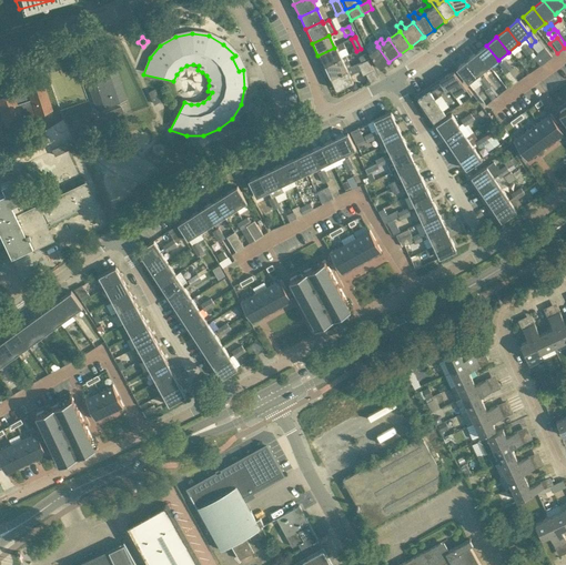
[(388,62),(377,47),(378,47),(376,42),(364,51),(367,54),(377,69),(388,62)]
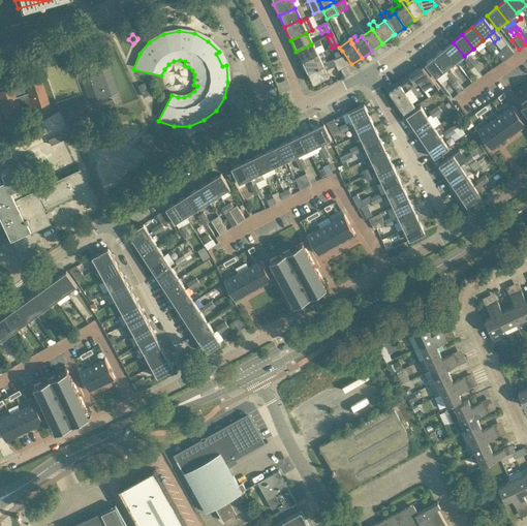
[(311,44),(296,52),(301,63),(316,56),(316,55),(320,54),(323,52),(317,41),(311,44)]
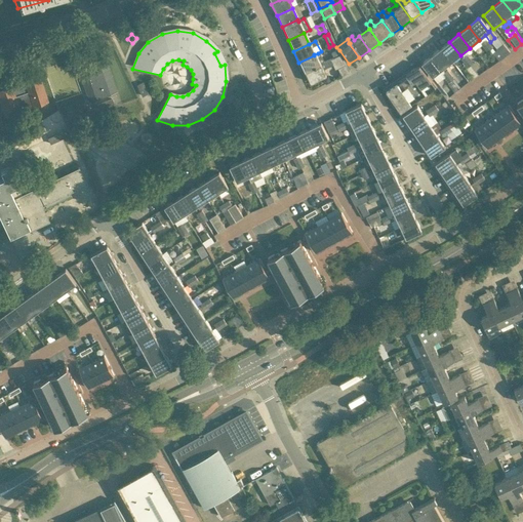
[(488,45),(486,43),(484,41),(482,43),(479,45),(480,47),(482,50),(488,45)]
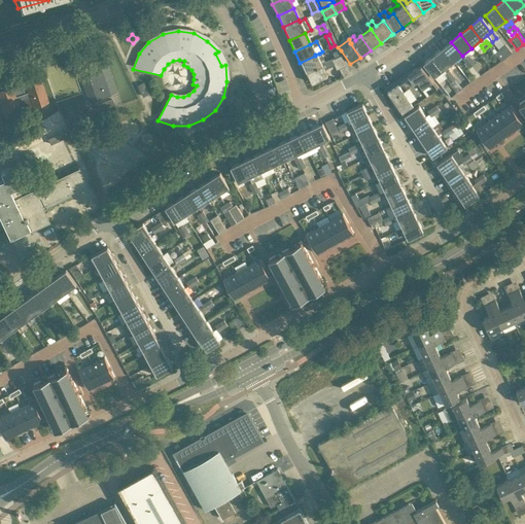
[(462,56),(451,42),(441,50),(452,64),(462,56)]
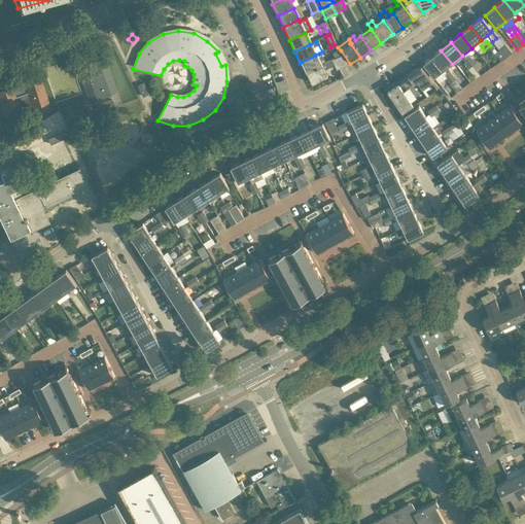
[(493,50),(490,45),(484,50),(488,55),(490,53),(493,50)]
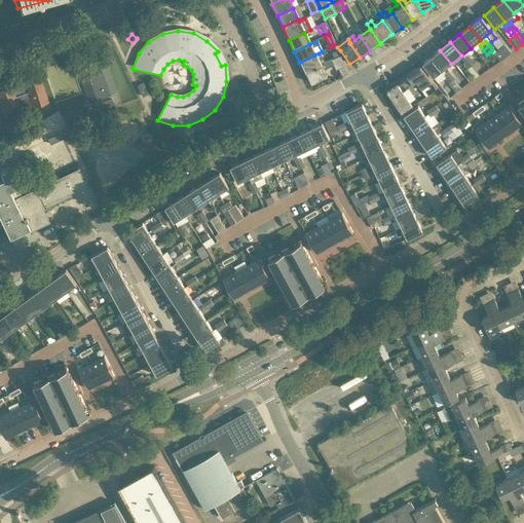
[(491,54),(498,64),(509,54),(502,46),(491,54)]
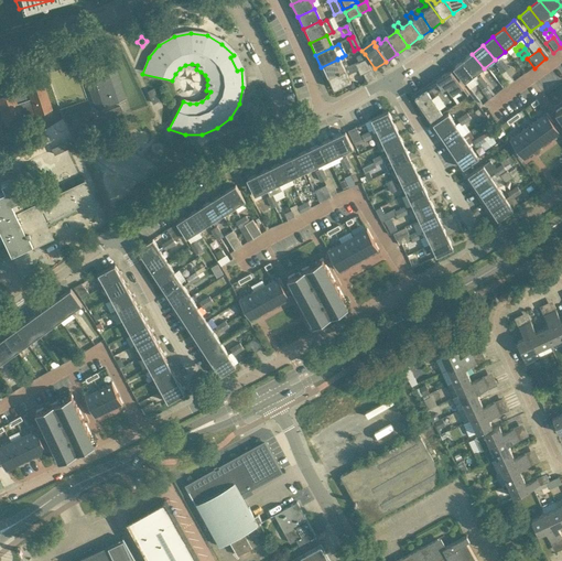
[(474,76),(484,68),(472,54),(462,62),(474,76)]
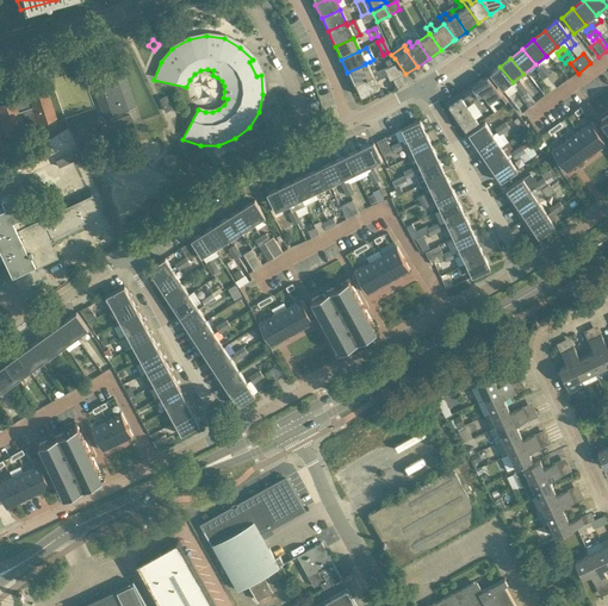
[(395,66),(391,60),(390,60),(390,61),(384,64),(386,70),(395,66)]
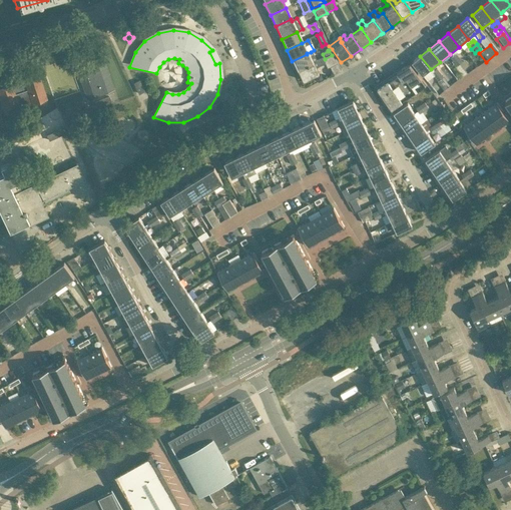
[(307,54),(292,61),(298,72),(312,65),(310,59),(313,57),(311,52),(307,53),(307,54)]
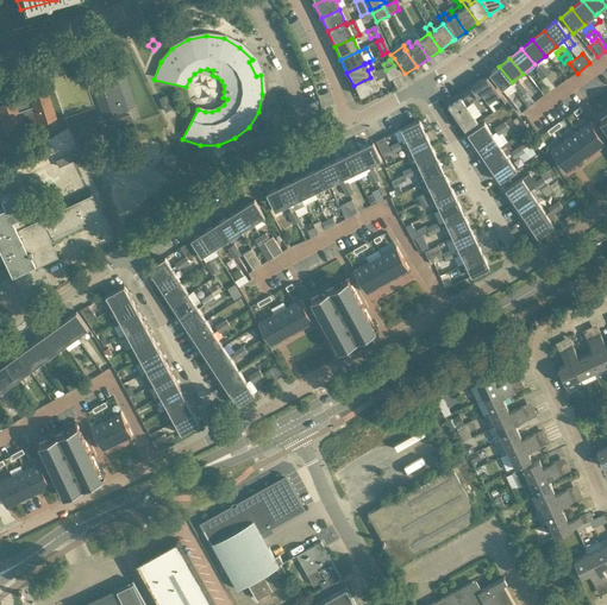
[(133,108),(118,63),(101,69),(108,87),(92,93),(101,120),(133,108)]
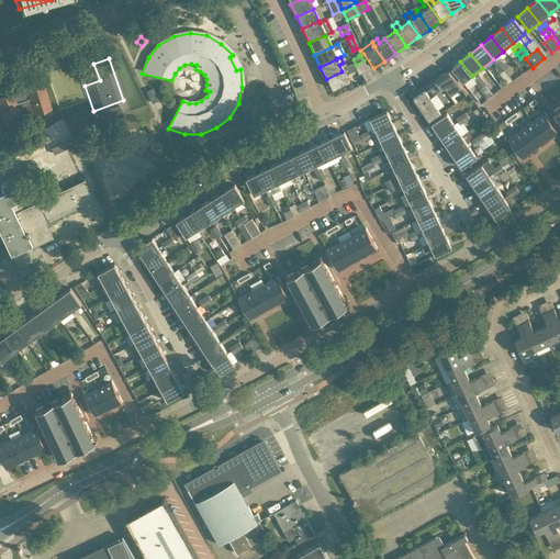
[(342,71),(326,79),(332,91),(348,82),(345,77),(355,71),(358,77),(368,71),(364,60),(356,65),(346,69),(342,71)]
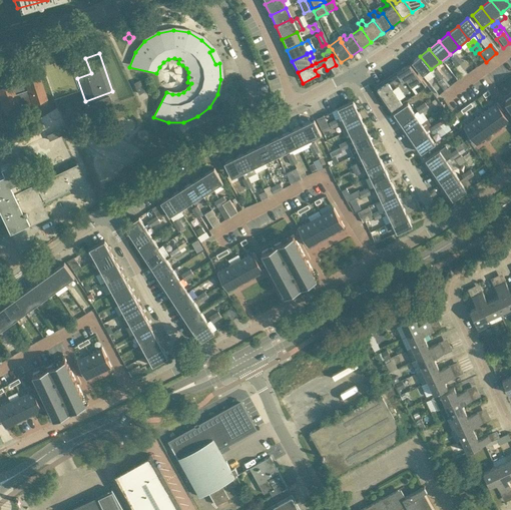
[(449,59),(453,64),(458,59),(455,55),(452,57),(449,59)]
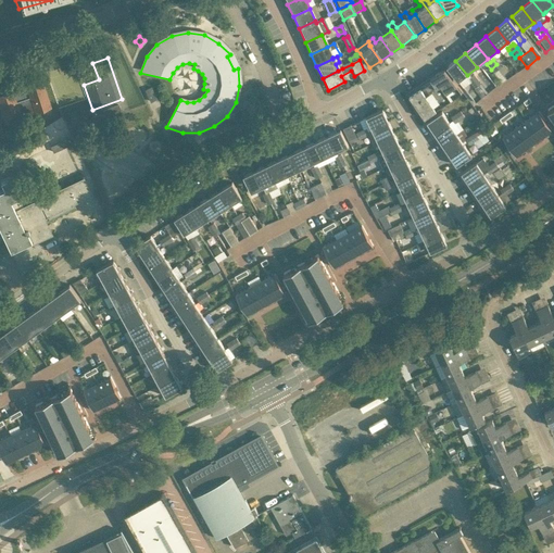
[(456,84),(467,75),(455,61),(445,70),(456,84)]
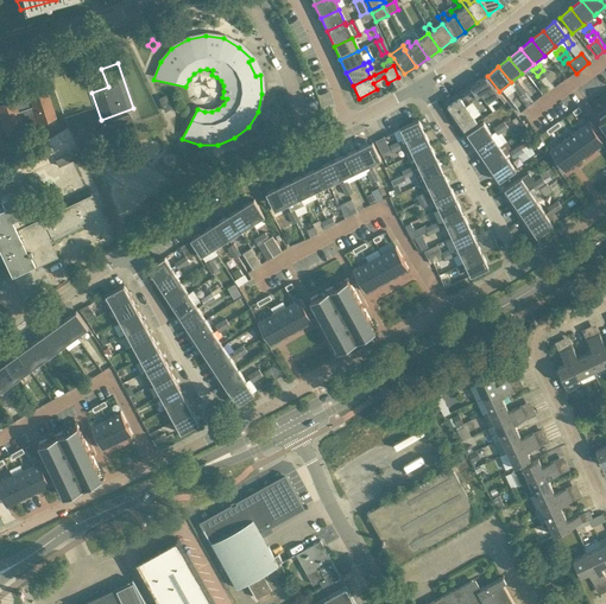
[(543,70),(537,76),(541,81),(544,78),(547,76),(543,70)]
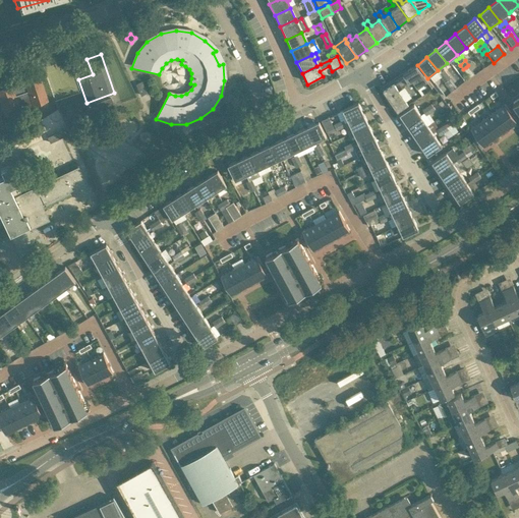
[(396,113),(412,102),(431,89),(420,75),(415,67),(381,91),(396,113)]
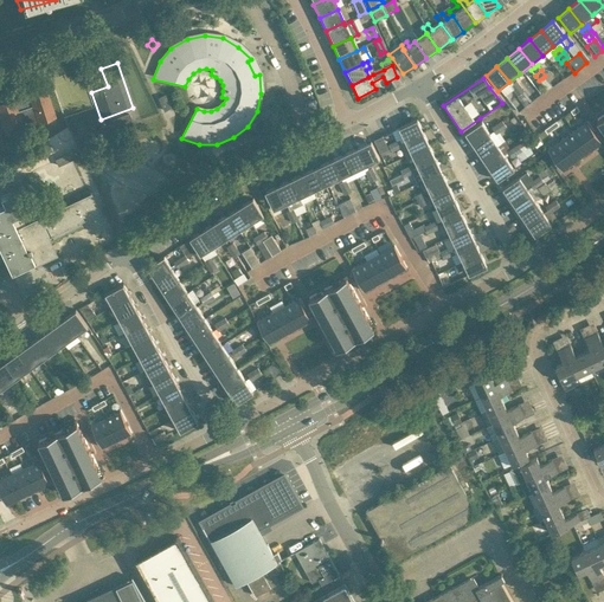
[(519,89),(515,83),(508,89),(513,94),(519,89)]
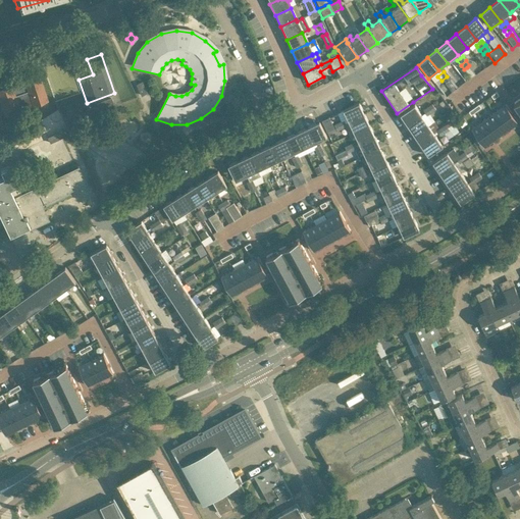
[(0,108),(3,117),(18,112),(18,111),(31,107),(32,108),(46,102),(37,76),(22,82),(22,83),(19,84),(18,80),(16,80),(14,80),(12,82),(14,86),(10,87),(9,87),(1,90),(0,87),(0,108)]
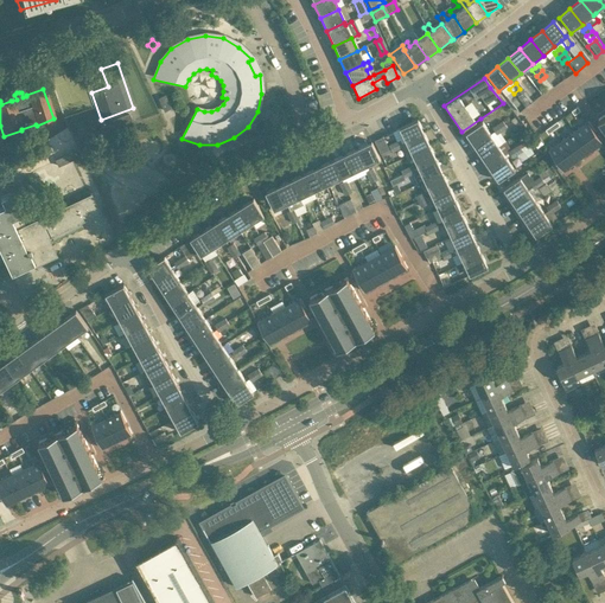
[(371,92),(375,100),(382,96),(377,89),(371,92)]
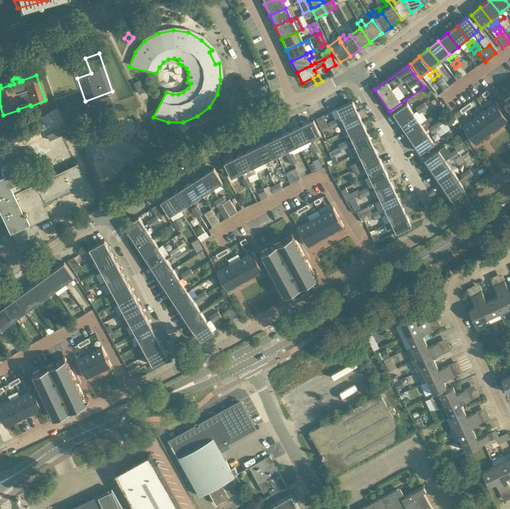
[(439,80),(441,79),(438,75),(433,79),(436,83),(439,80)]
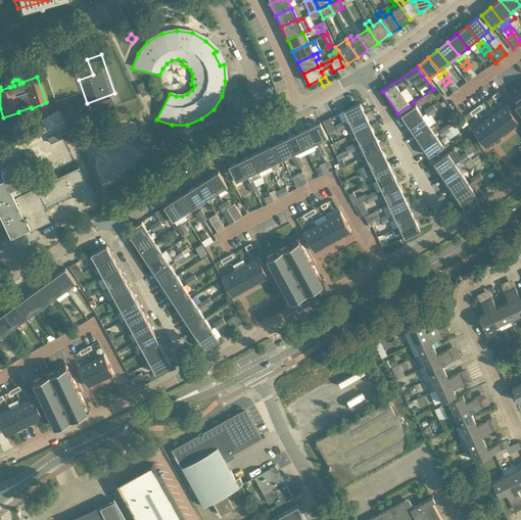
[(135,87),(141,99),(143,98),(147,96),(141,84),(135,87)]
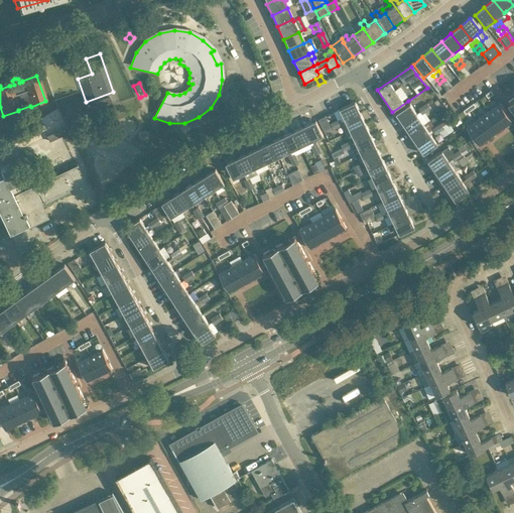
[(98,104),(101,110),(110,106),(108,100),(98,104)]
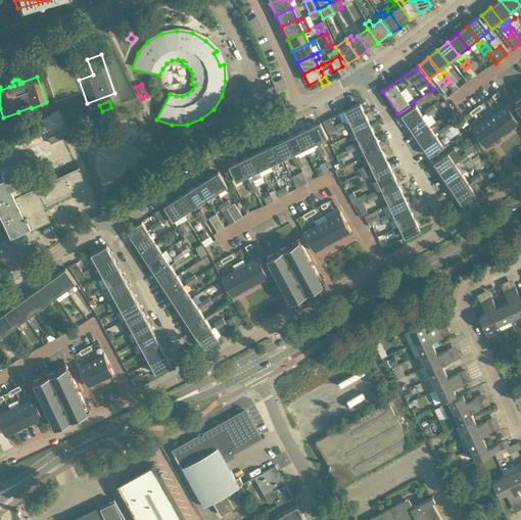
[(343,112),(348,124),(364,116),(359,105),(343,112)]
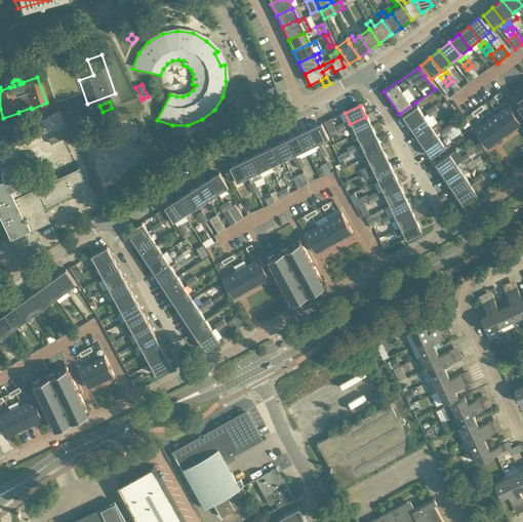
[(429,110),(433,116),(437,113),(433,107),(429,110)]
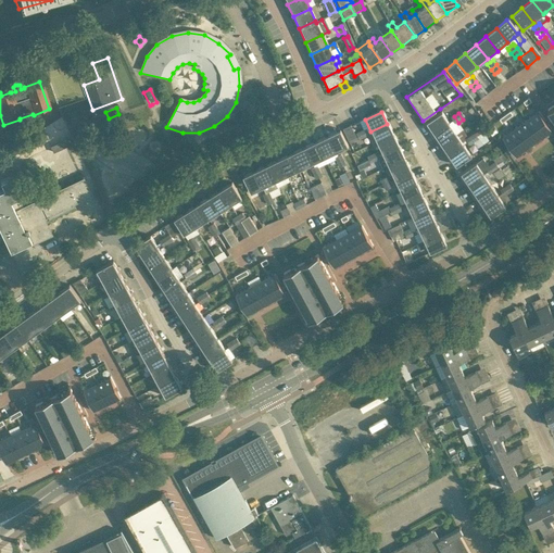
[(425,124),(432,135),(448,125),(440,114),(425,124)]
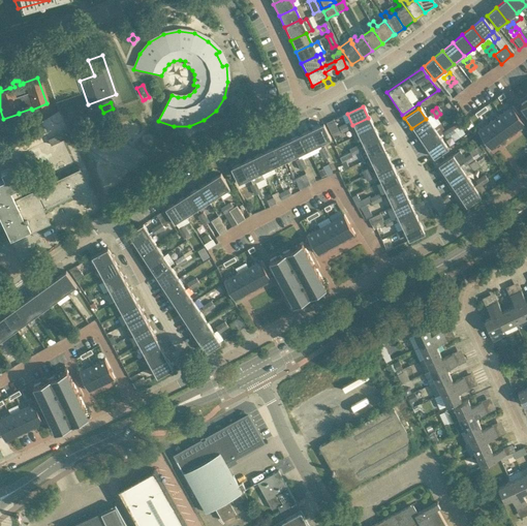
[(499,116),(512,134),(523,126),(510,109),(499,116)]
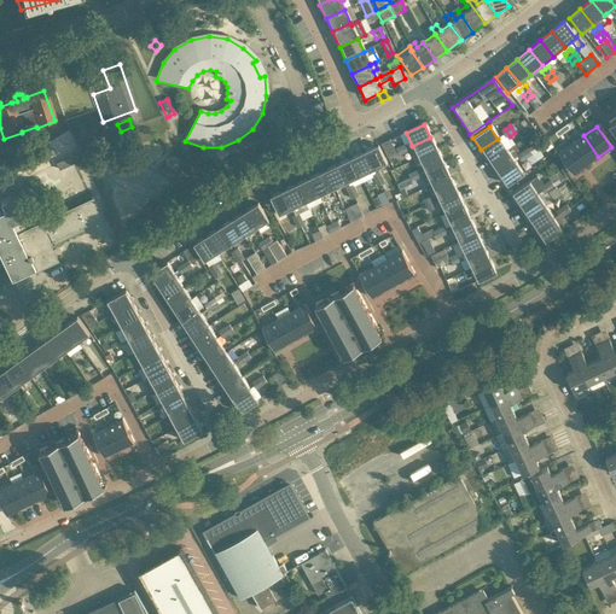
[(510,136),(505,129),(499,133),(504,140),(510,136)]
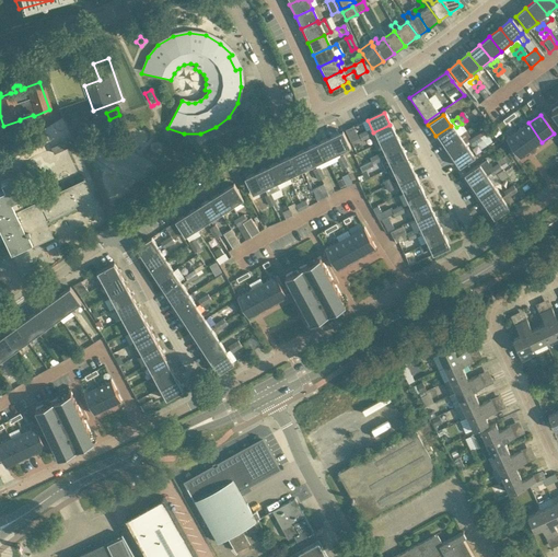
[(516,131),(530,151),(542,142),(529,123),(516,131)]
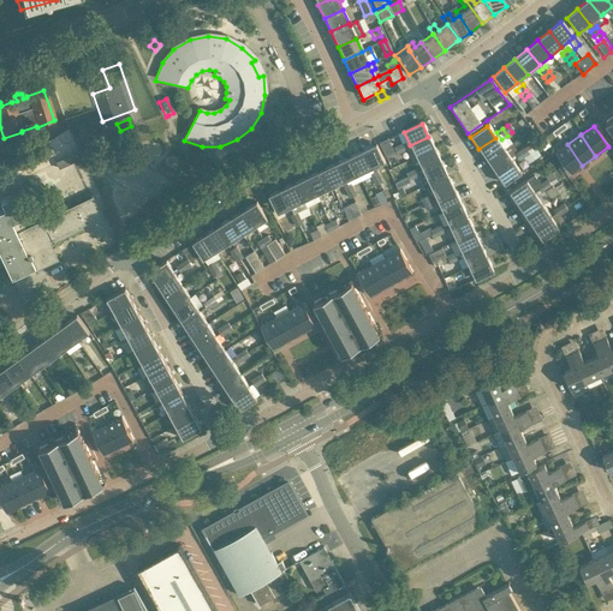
[(410,145),(416,160),(434,150),(428,137),(410,145)]
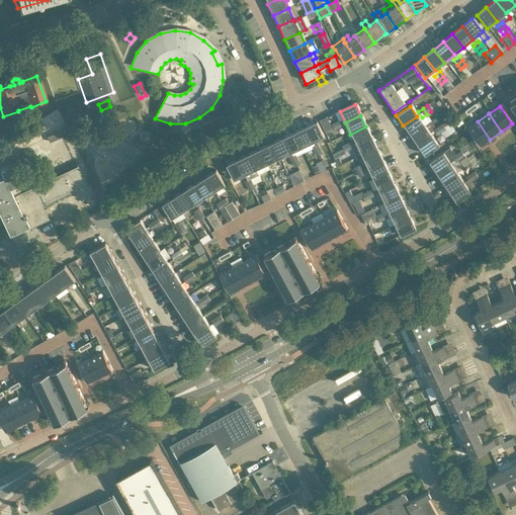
[(403,125),(410,136),(424,126),(417,116),(403,125)]
